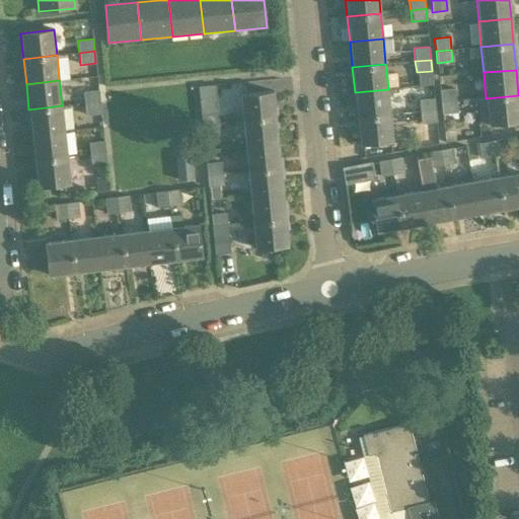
[(242,121),(276,118),(274,91),(251,94),(250,83),(230,85),(231,98),(240,97),(242,121)]
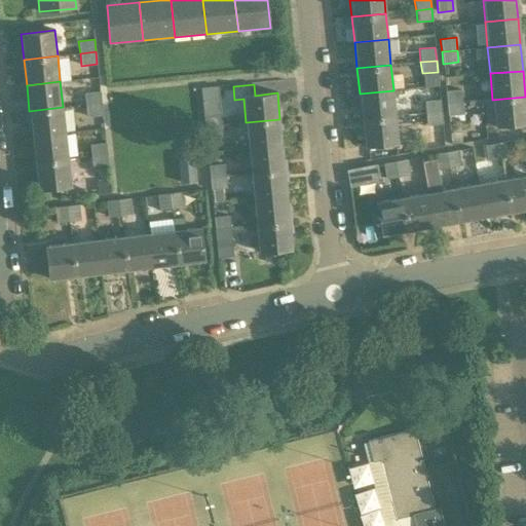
[(445,90),(446,104),(462,102),(461,89),(445,90)]
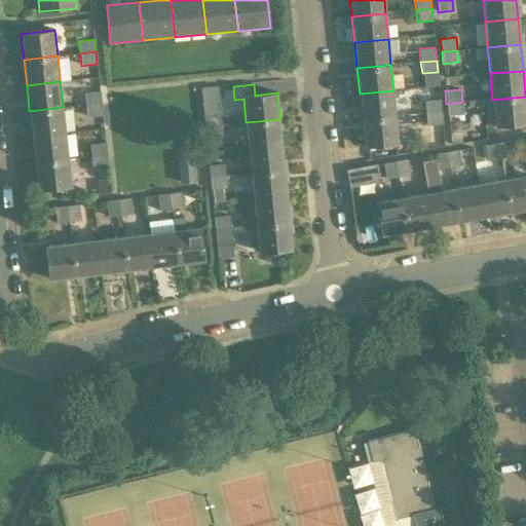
[(84,92),(85,105),(102,103),(100,90),(84,92)]
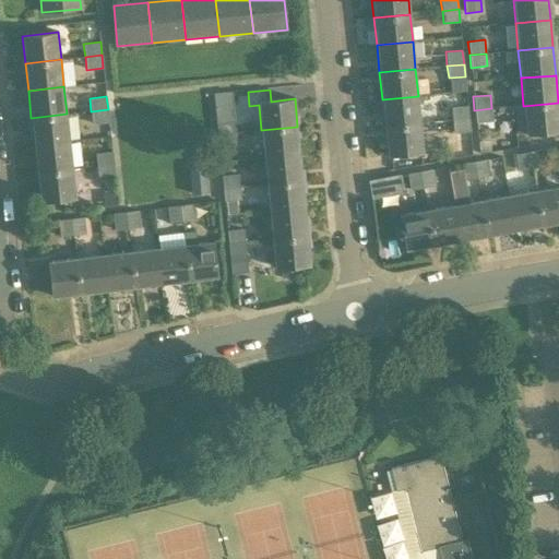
[(418,96),(382,99),(384,127),(420,123),(418,96)]
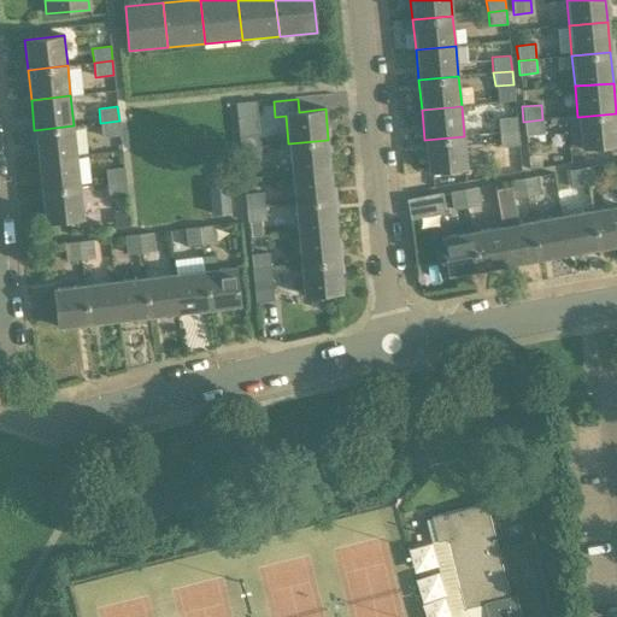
[(616,144),(616,125),(616,113),(577,117),(550,118),(551,125),(568,123),(570,146),(571,146),(571,147),(580,147),(616,144)]
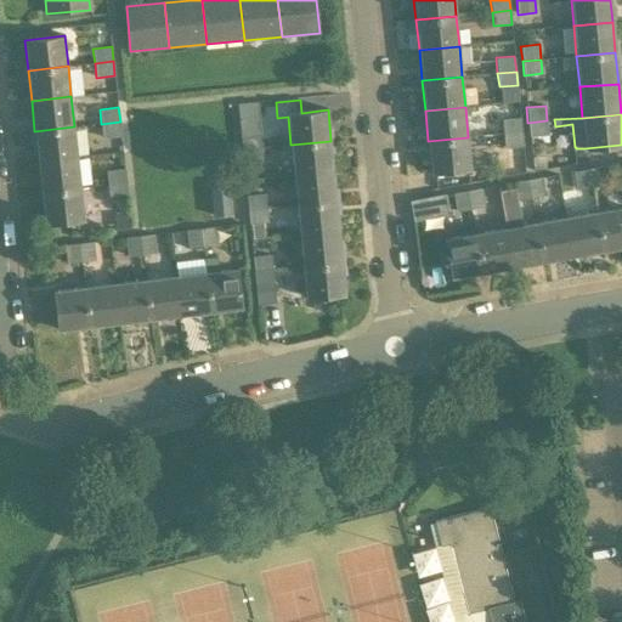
[(502,119),(503,134),(522,133),(521,117),(502,119)]
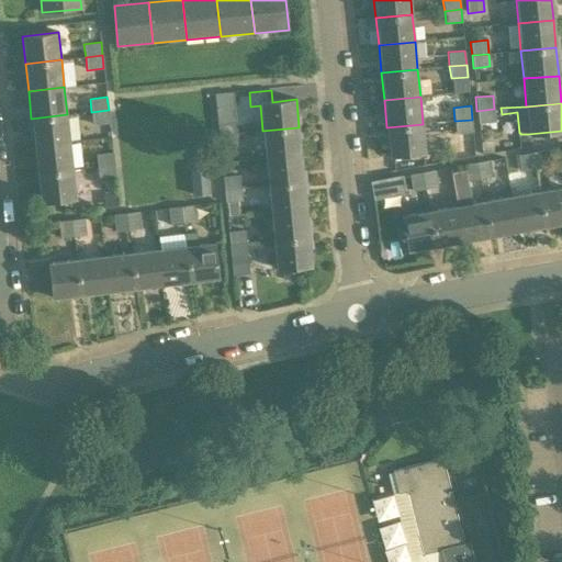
[(494,109),(476,111),(479,123),(495,122),(494,109)]
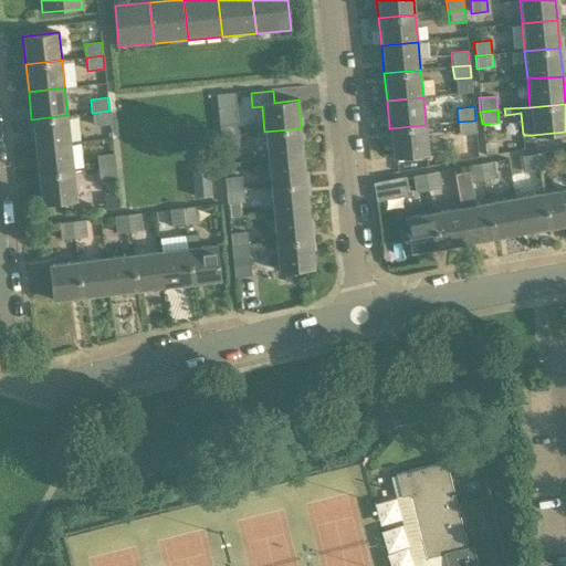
[(109,111),(92,113),(93,126),(111,124),(109,111)]
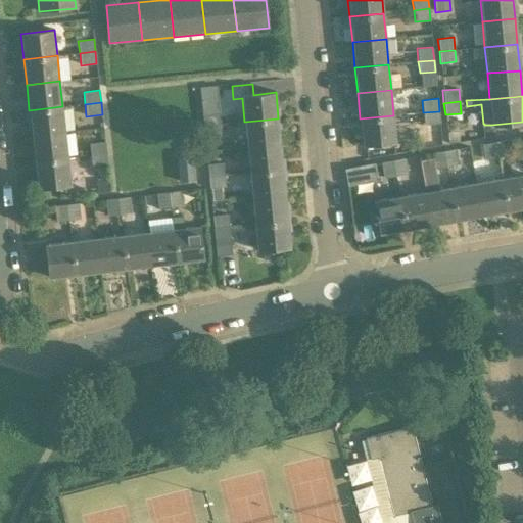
[(29,110),(32,136),(65,132),(62,106),(29,110)]
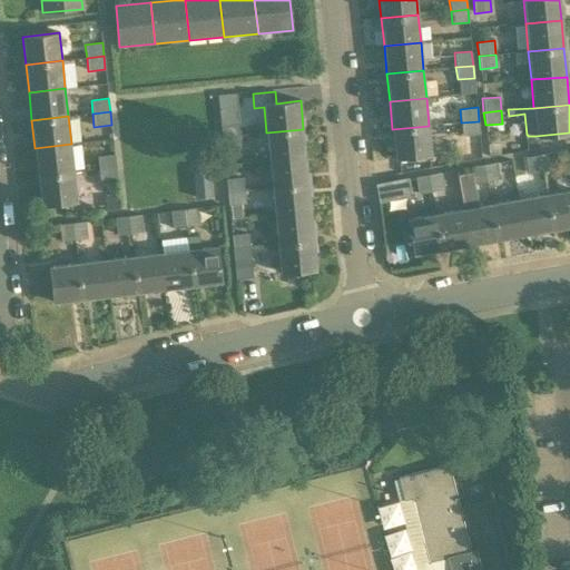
[(220,123),(222,138),(239,136),(237,121),(220,123)]
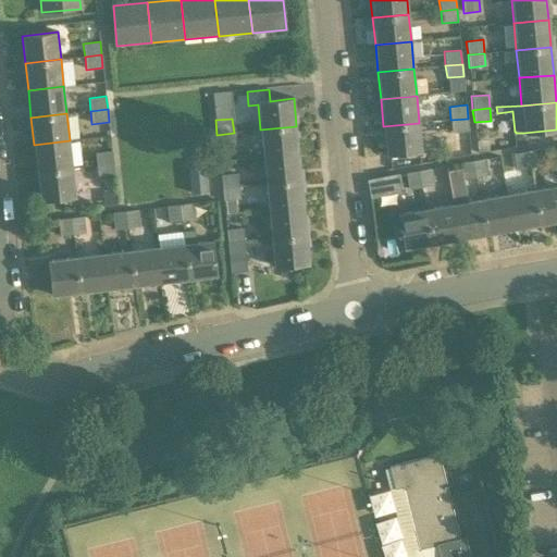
[(468,119),(450,120),(452,132),(469,131),(468,119)]
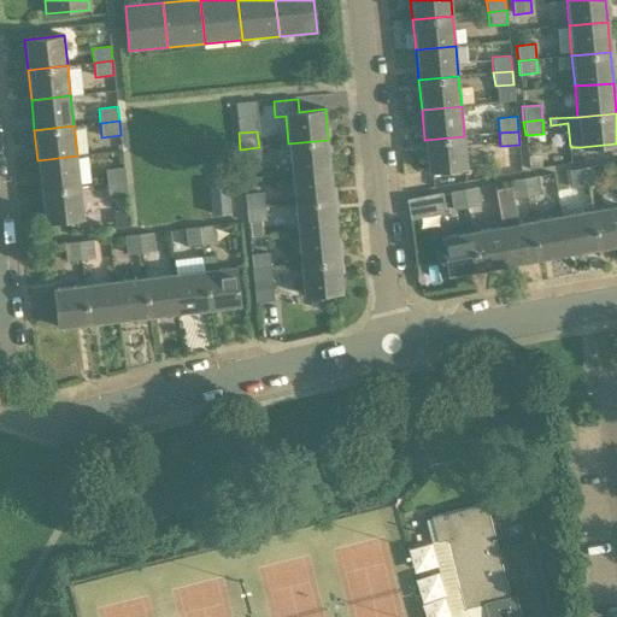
[(464,136),(424,140),(428,171),(466,168),(464,136)]
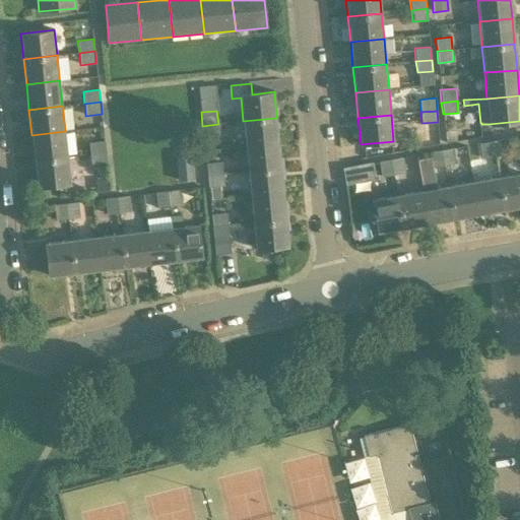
[(243,121),(246,147),(279,143),(276,118),(243,121)]
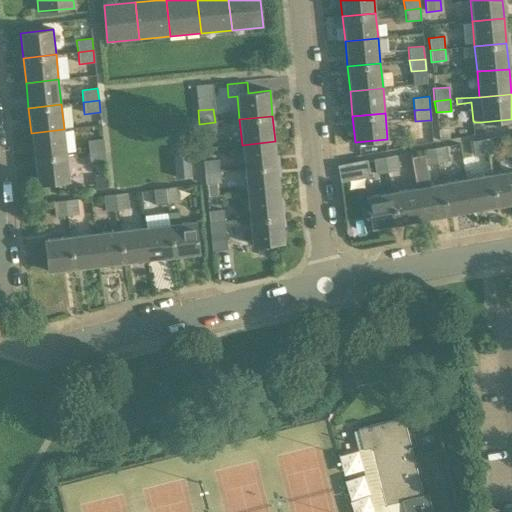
[(215,122),(199,124),(200,134),(216,133),(215,122)]
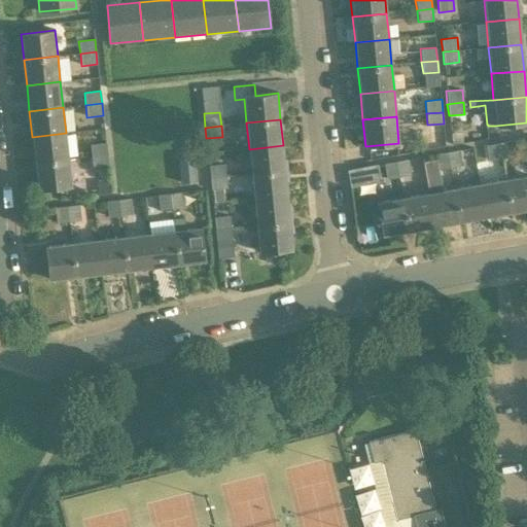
[(32,137),(35,163),(68,160),(66,133),(32,137)]
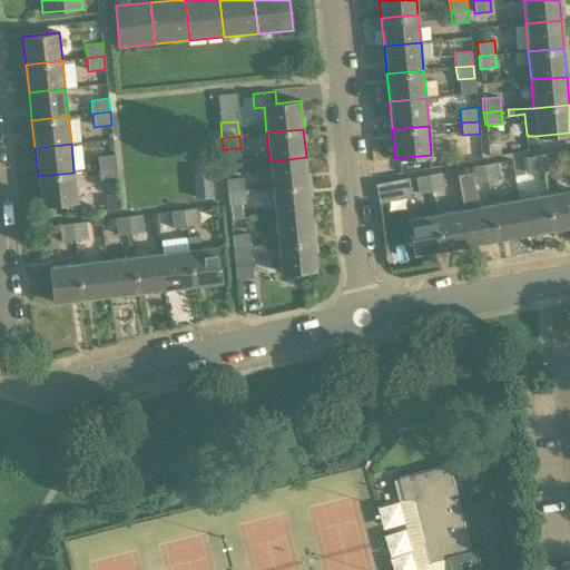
[(539,154),(542,172),(554,169),(552,151),(539,154)]
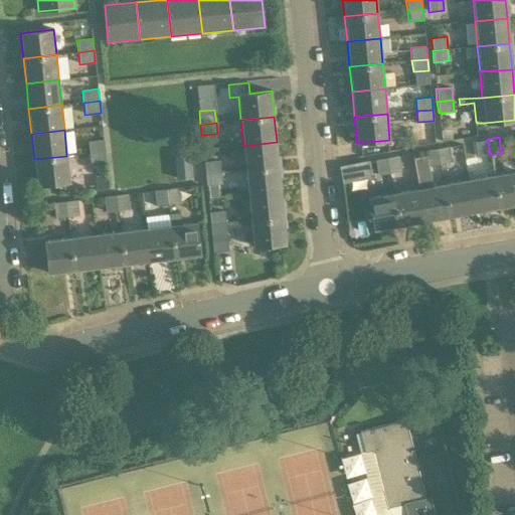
[(88,141),(89,153),(105,152),(104,139),(88,141)]
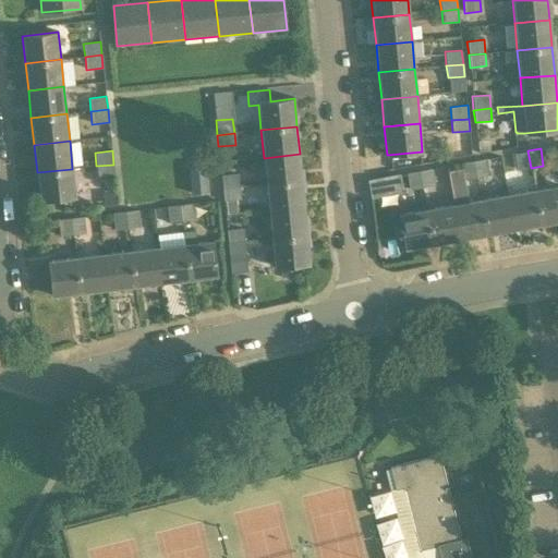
[(531,168),(528,150),(514,154),(518,170),(531,168)]
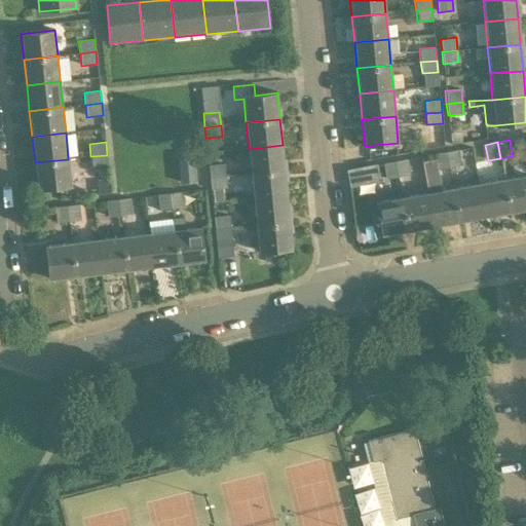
[(249,149),(251,175),(285,171),(283,145),(249,149)]
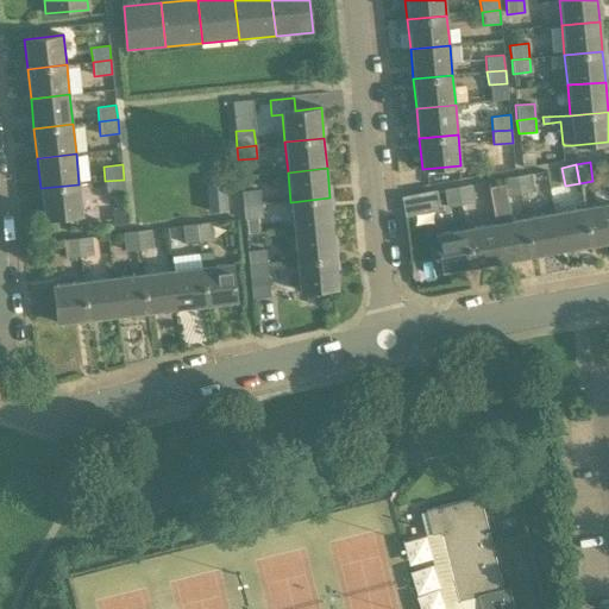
[(531,173),(516,175),(520,194),(534,192),(531,173)]
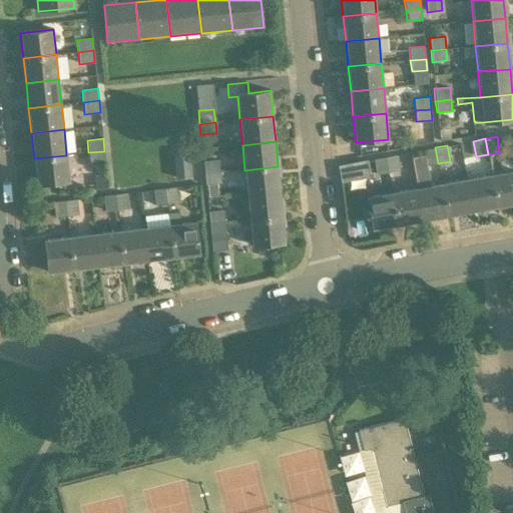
[(426,165),(438,163),(435,147),(423,150),(424,154),(411,156),(417,187),(423,220),(448,216),(442,183),(430,185),(426,165)]
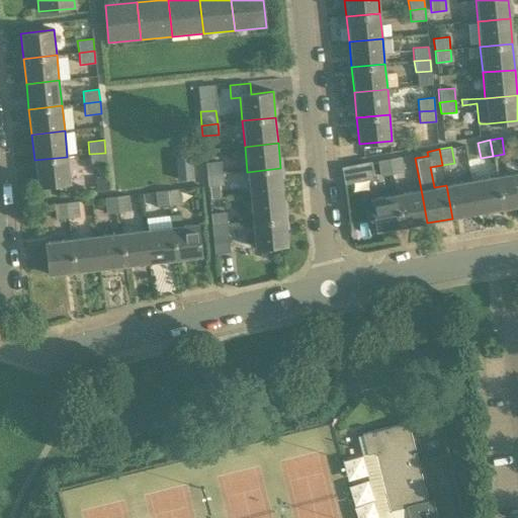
[(105,153),(89,154),(91,166),(106,164),(105,153)]
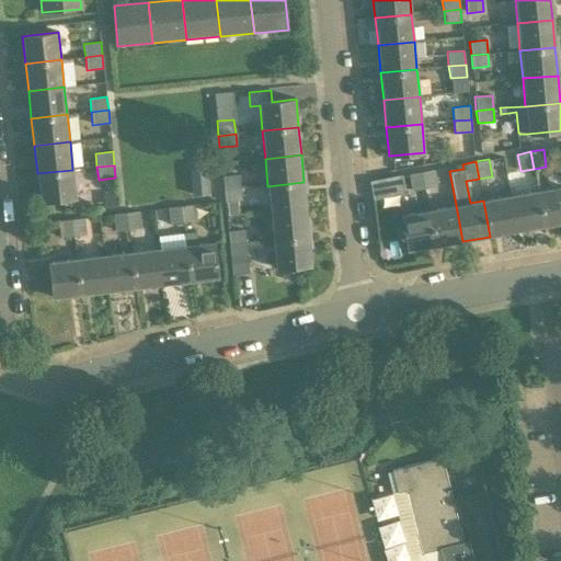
[(192,195),(209,193),(207,165),(190,167),(192,195)]
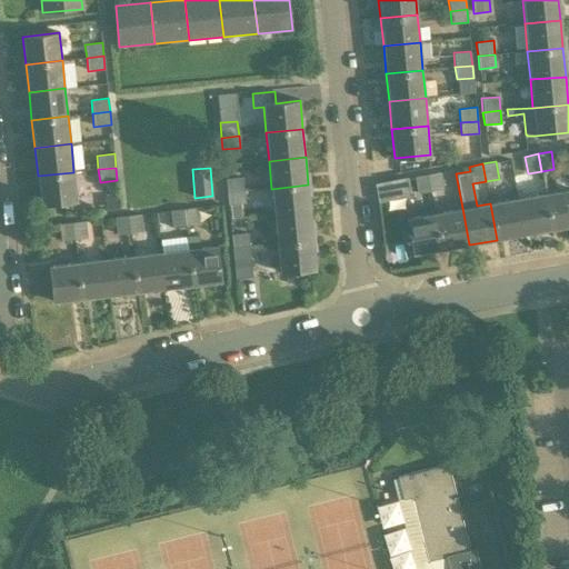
[(77,200),(73,172),(38,176),(40,205),(77,200)]
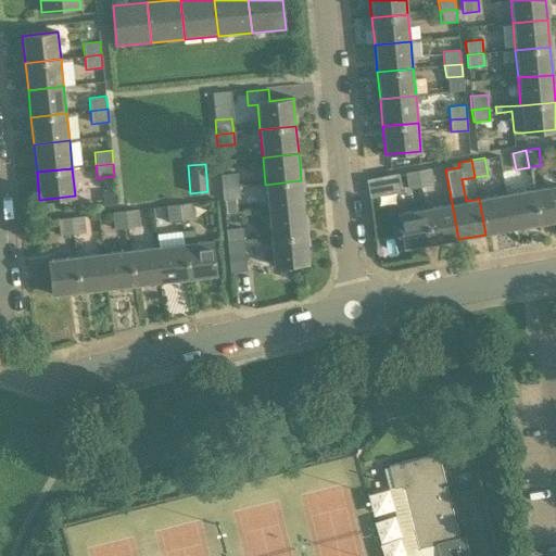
[(418,171),(421,187),(433,185),(431,168),(418,171)]
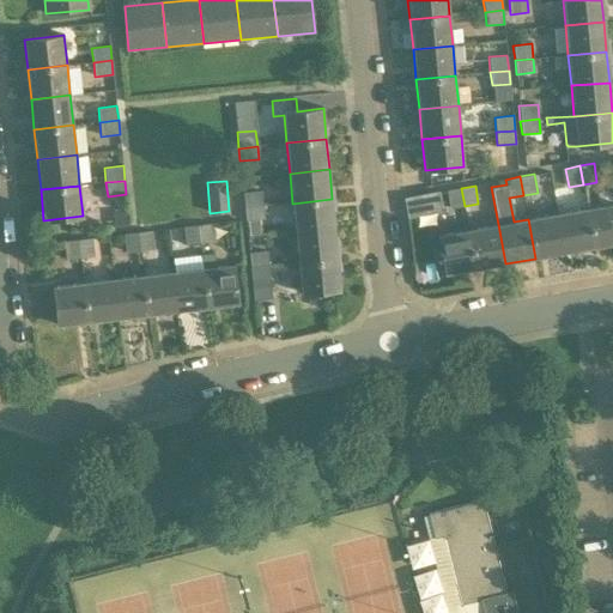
[(449,208),(465,206),(461,188),(445,190),(449,208)]
